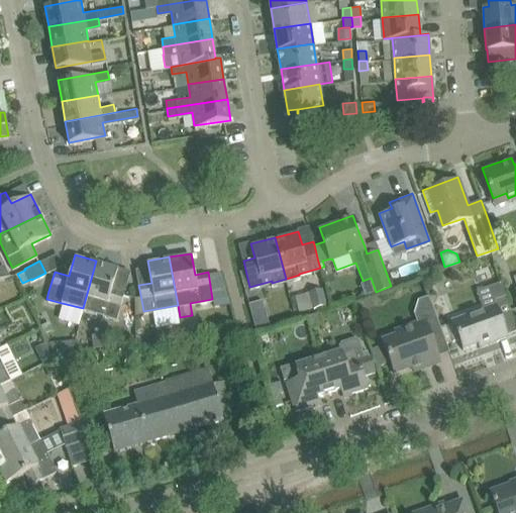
[(96,261),(83,308),(104,314),(116,318),(124,292),(112,288),(118,267),(96,261)]
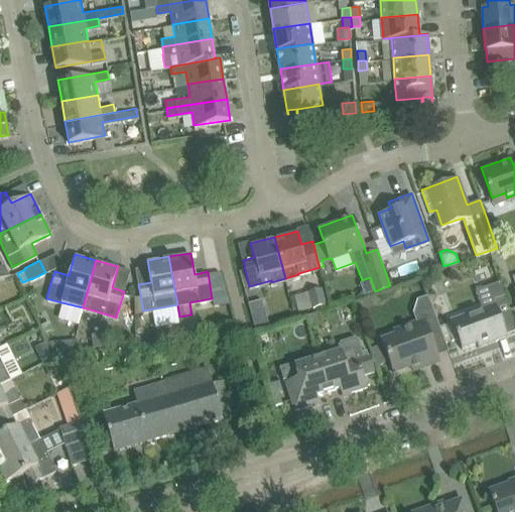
[(0,274),(10,273),(4,262),(0,264),(0,274)]
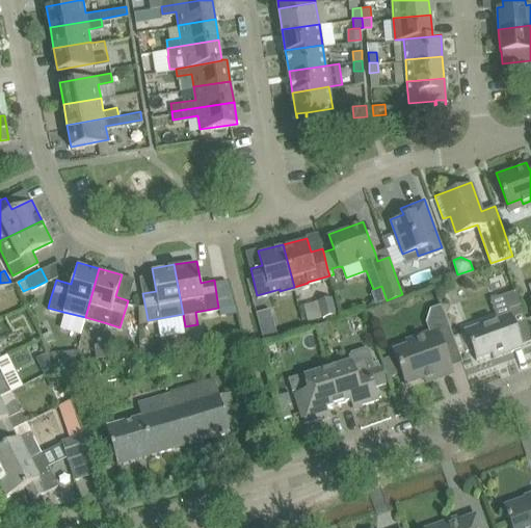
[(514,288),(504,292),(509,307),(520,302),(514,288)]
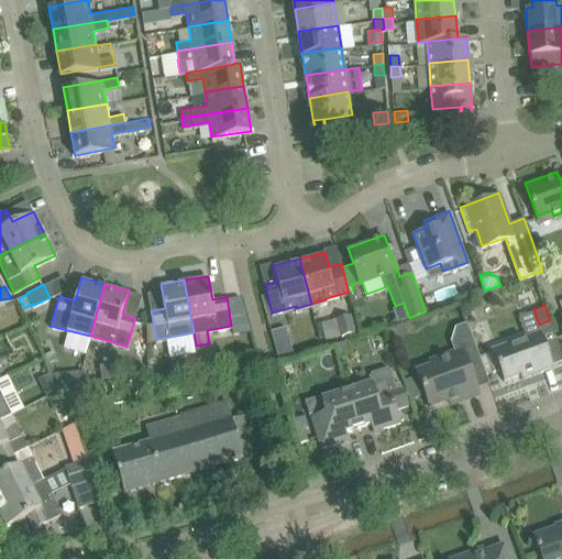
[(335,316),(340,333),(356,330),(351,311),(335,316)]
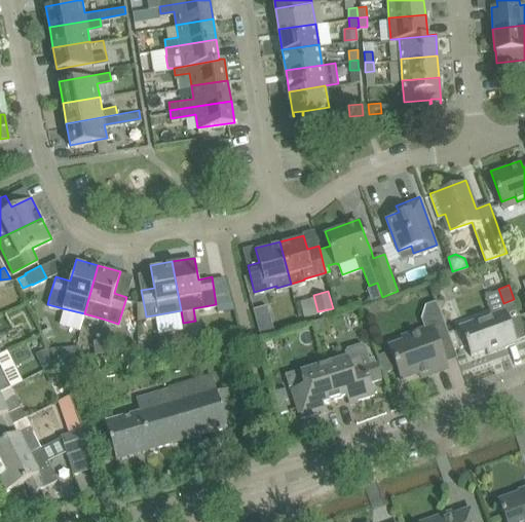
[(448,331),(447,330),(439,305),(427,309),(433,323),(412,330),(414,335),(388,344),(401,377),(419,371),(421,376),(447,366),(441,346),(436,335),(448,331)]
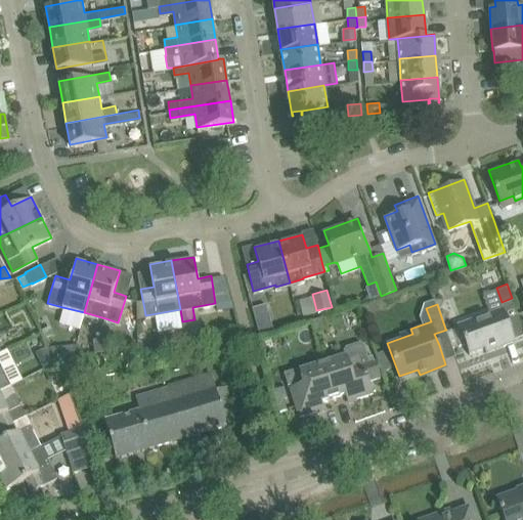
[(458,325),(445,329),(446,330),(452,346),(465,341),(469,352),(484,346),(485,350),(515,340),(503,306),(458,323),(458,325)]
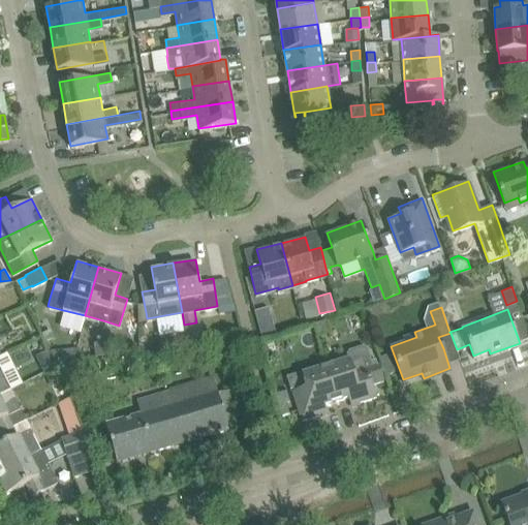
[(273,323),(258,328),(260,336),(275,333),(273,323)]
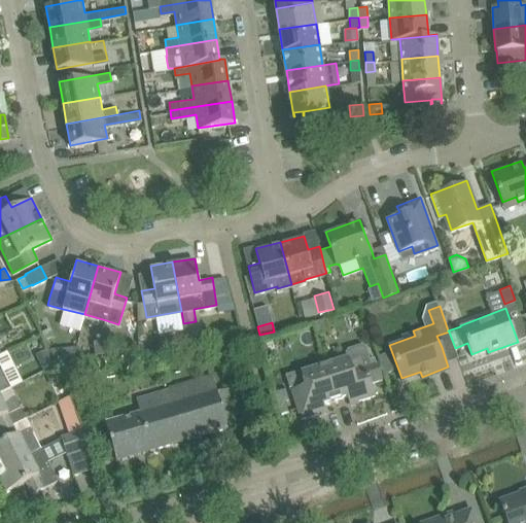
[(49,326),(42,329),(45,338),(53,334),(49,326)]
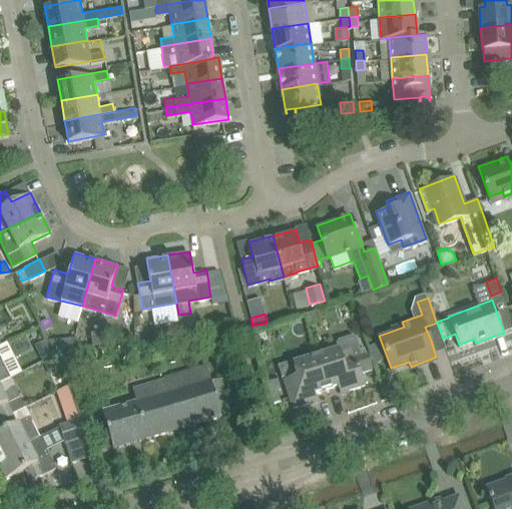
[(131,331),(119,333),(120,342),(132,340),(131,331)]
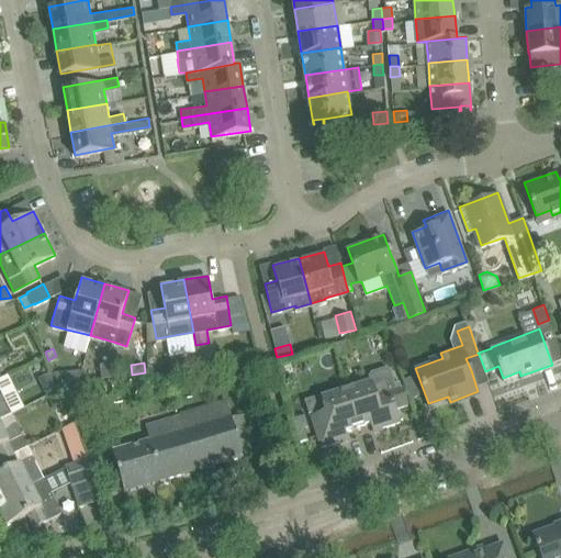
[(370,380),(346,387),(358,424),(371,420),(377,439),(385,437),(382,425),(400,420),(395,406),(407,402),(402,386),(401,386),(399,380),(394,381),(390,368),(385,366),(371,370),(368,375),(370,380)]
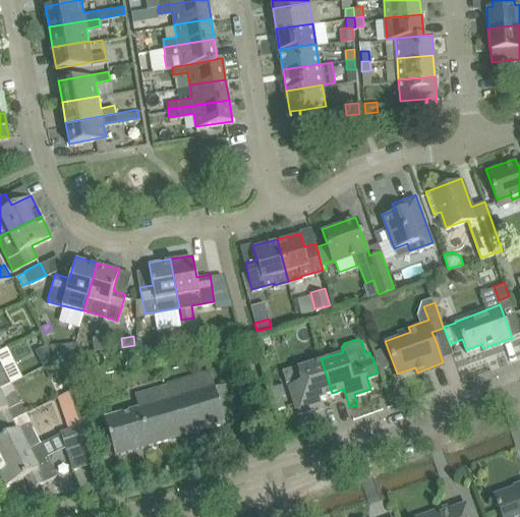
[(37,349),(43,362),(55,356),(48,343),(37,349)]
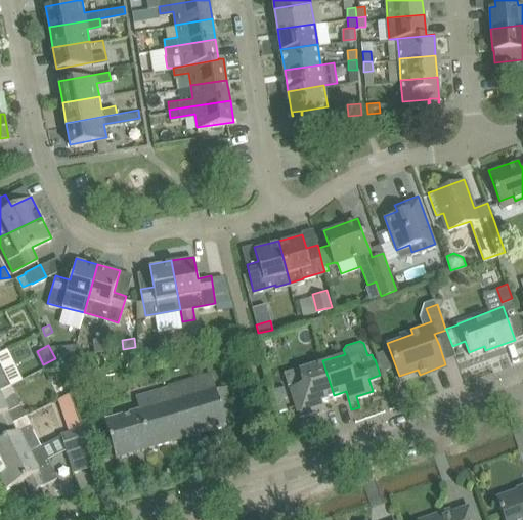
[(0,389),(11,384),(23,378),(7,347),(0,350),(0,389)]
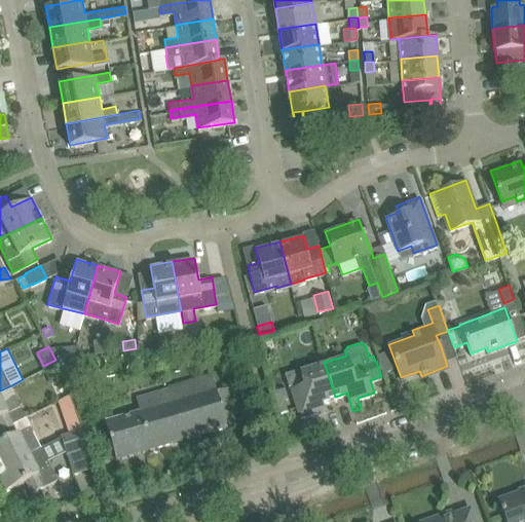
[(49,379),(62,373),(55,361),(43,367),(49,379)]
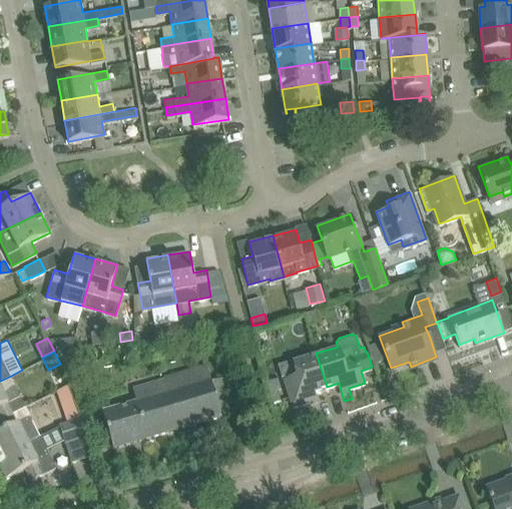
[(327,387),(316,353),(293,361),(297,374),(284,378),(293,405),(309,400),(313,411),(320,409),(315,391),(327,387)]
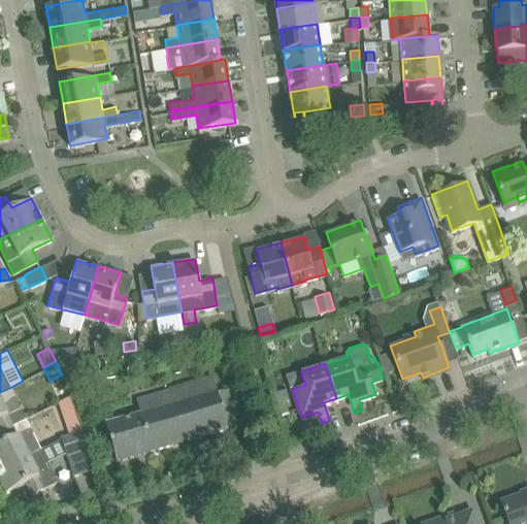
[(0,428),(1,430),(26,418),(11,387),(0,392),(0,428)]
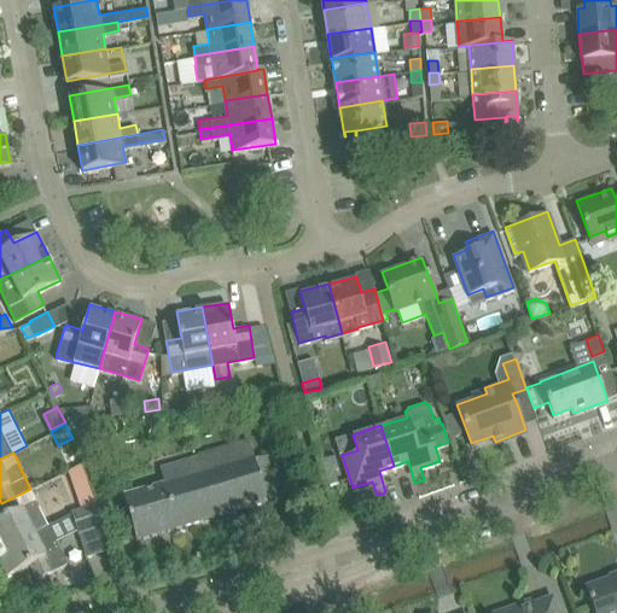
[(325,471),(329,484),(338,480),(335,467),(338,467),(335,454),(321,457),(325,471)]
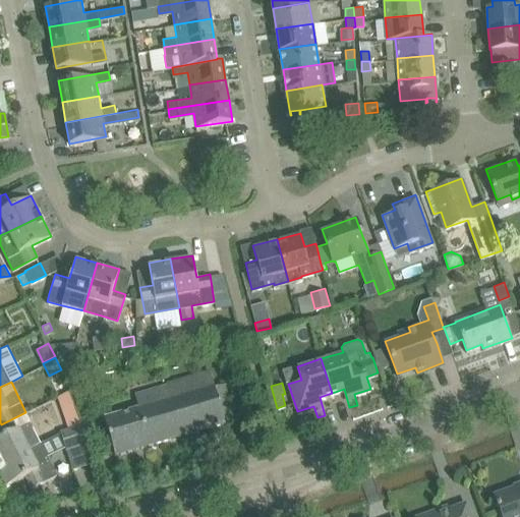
[(138,406),(105,416),(110,434),(115,453),(225,421),(224,417),(215,386),(161,402),(157,386),(134,393),(138,406)]
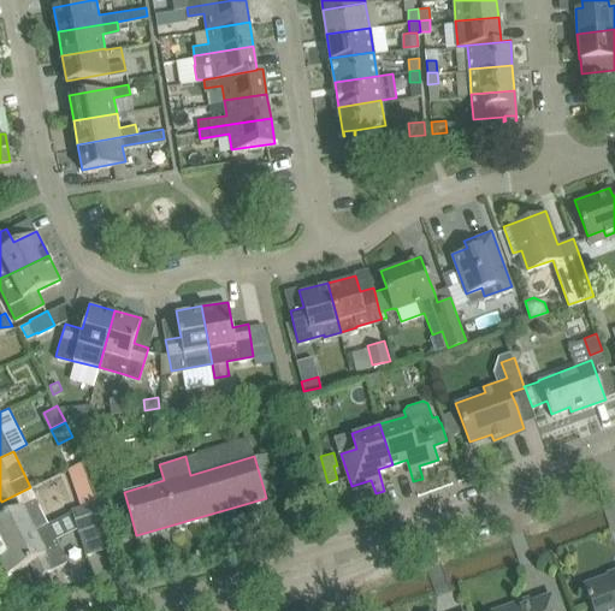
[(86,461),(71,463),(78,499),(93,497),(86,461)]
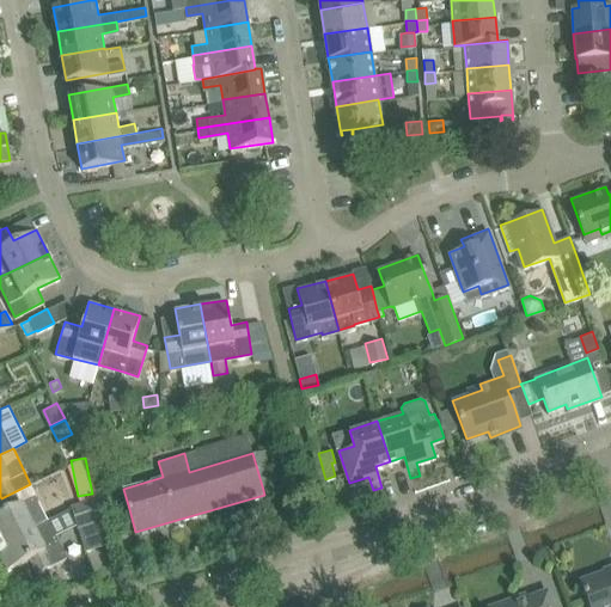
[(0,544),(34,527),(34,526),(28,514),(42,507),(30,484),(1,498),(7,509),(0,513),(0,544)]
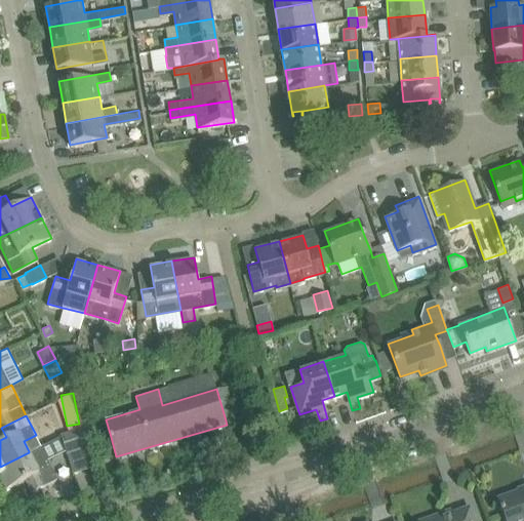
[(91,424),(81,427),(85,440),(95,437),(91,424)]
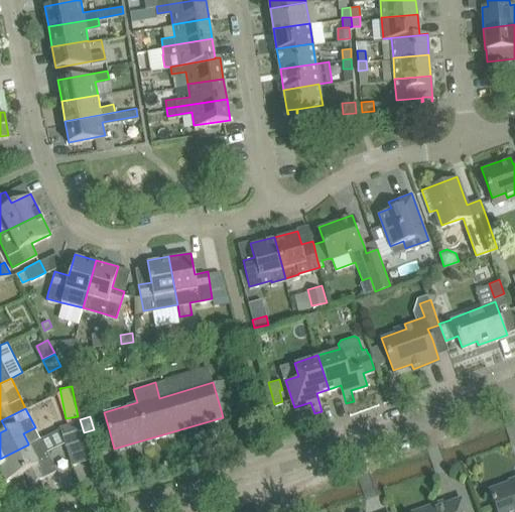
[(78,462),(71,441),(86,437),(84,432),(80,419),(59,425),(72,464),(78,462)]
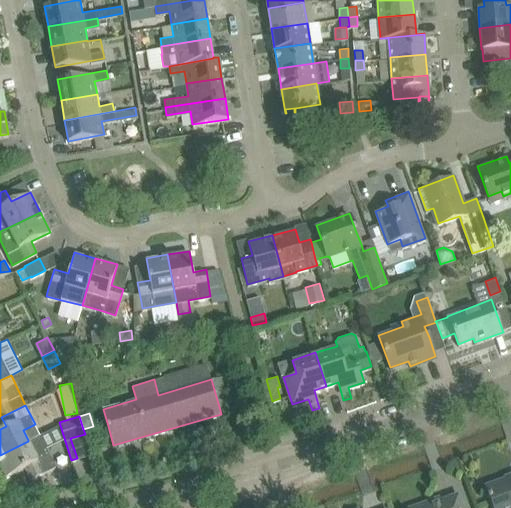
[(28,441),(0,455),(0,463),(6,476),(25,466),(31,478),(56,466),(49,453),(40,434),(28,440),(28,441)]
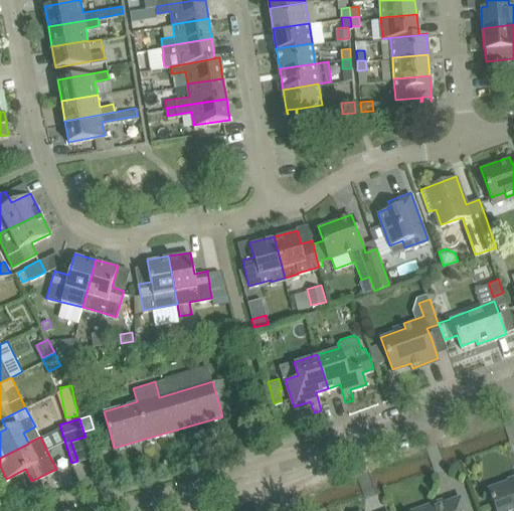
[(513,510),(513,479),(488,488),(495,507),(495,510),(513,510)]
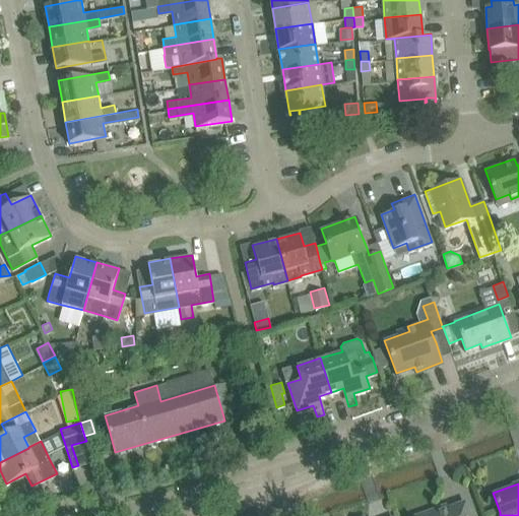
[(470,515),(465,501),(434,512),(433,509),(414,515),(413,515),(470,515)]
